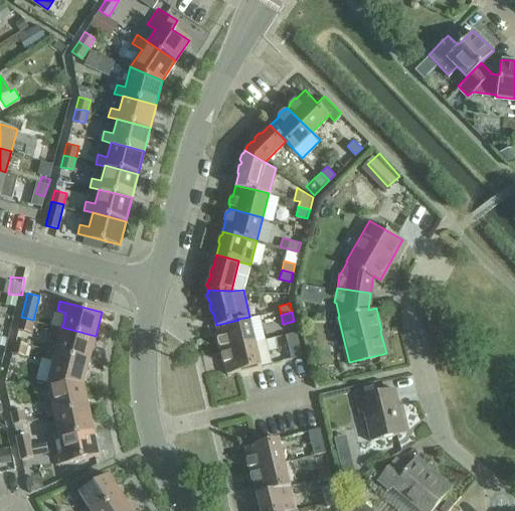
[(33,320),(21,317),(18,328),(30,332),(33,320)]
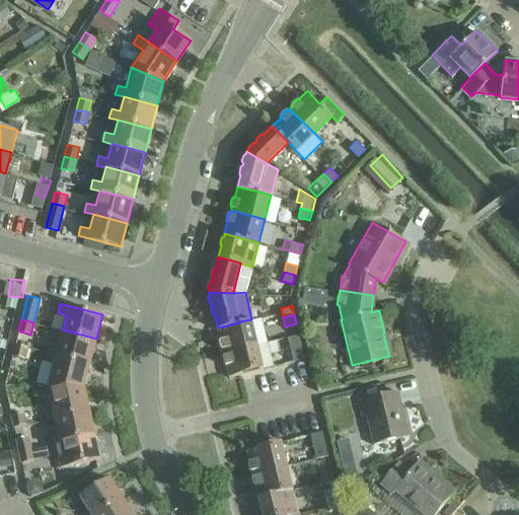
[(222,349),(223,352),(257,343),(251,319),(239,321),(240,322),(218,327),(220,340),(219,342),(220,347),(222,349)]
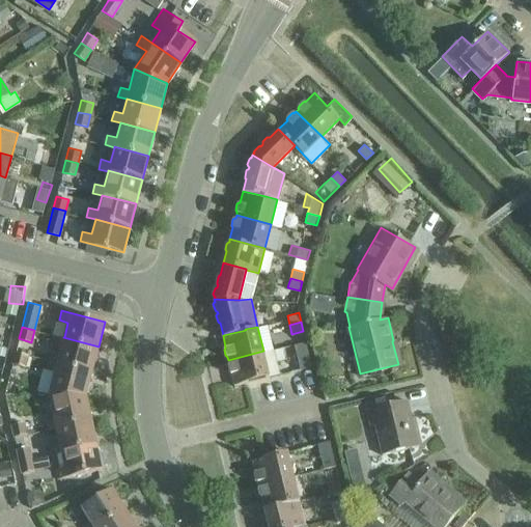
[(61,347),(57,361),(57,362),(92,370),(99,347),(63,337),(64,337),(55,335),(52,344),(61,347)]
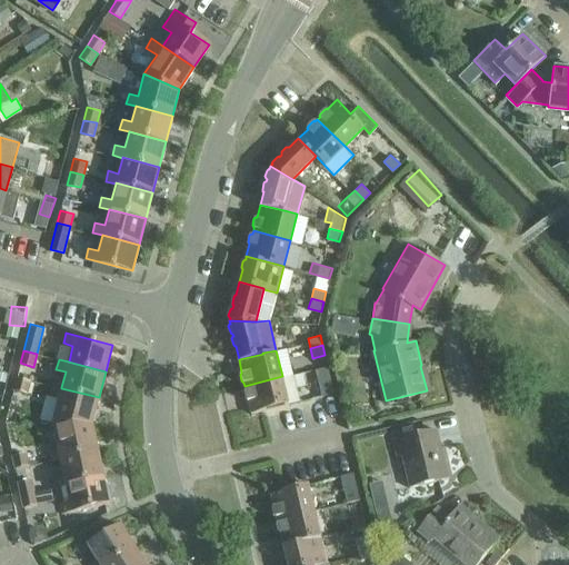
[(315,368),(321,395),(335,392),(328,365),(315,368)]
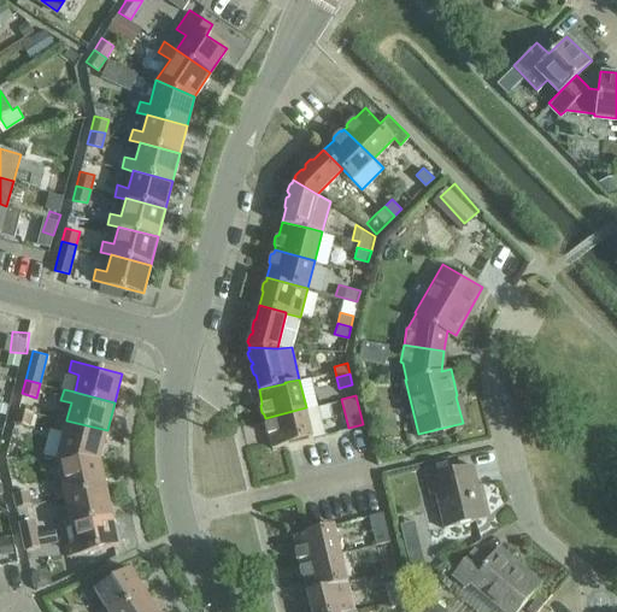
[(15,422),(29,425),(33,411),(18,407),(15,422)]
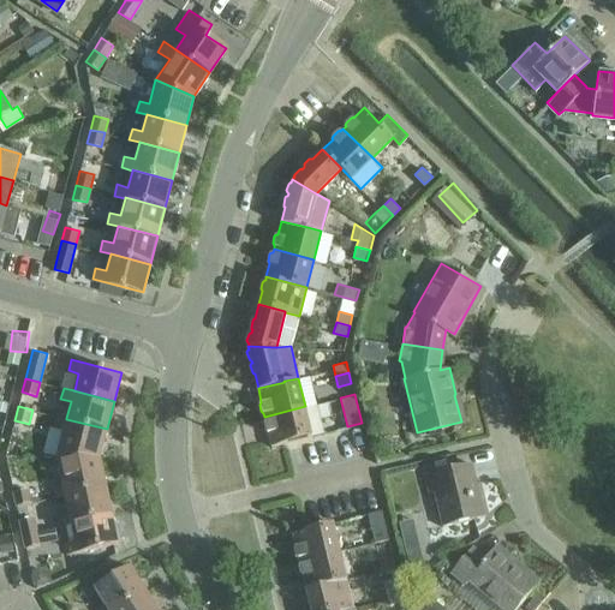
[(305,406),(264,417),(266,420),(264,420),(264,423),(266,429),(267,431),(268,431),(272,444),(311,435),(305,406)]
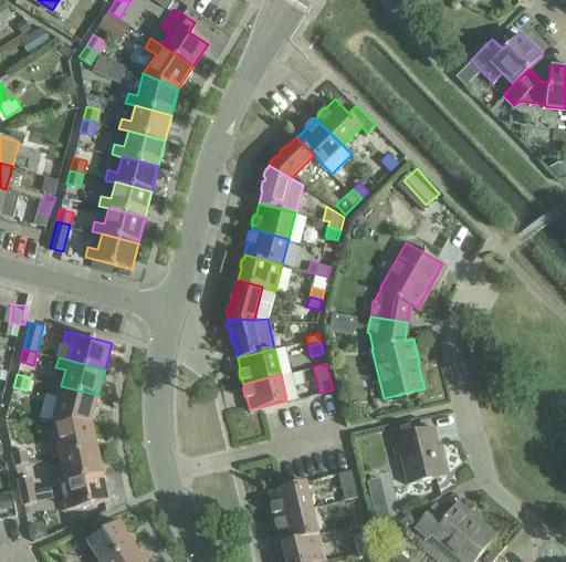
[(59,395),(52,420),(92,420),(98,395),(61,386),(61,385),(52,383),(49,393),(59,395)]
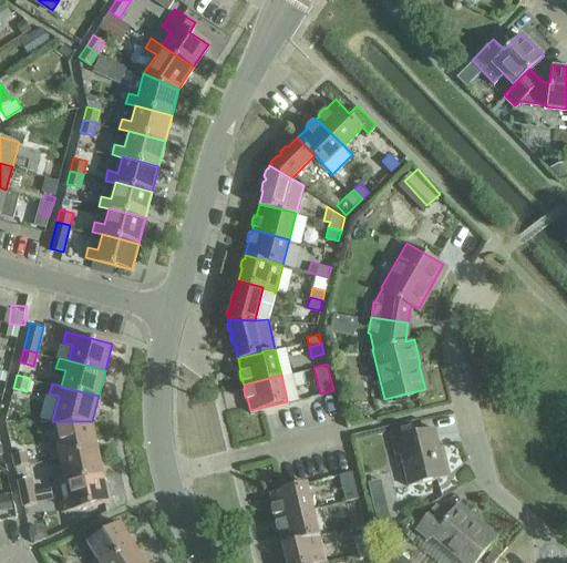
[(50,459),(60,457),(98,448),(92,421),(52,421),(58,447),(48,449),(50,459)]
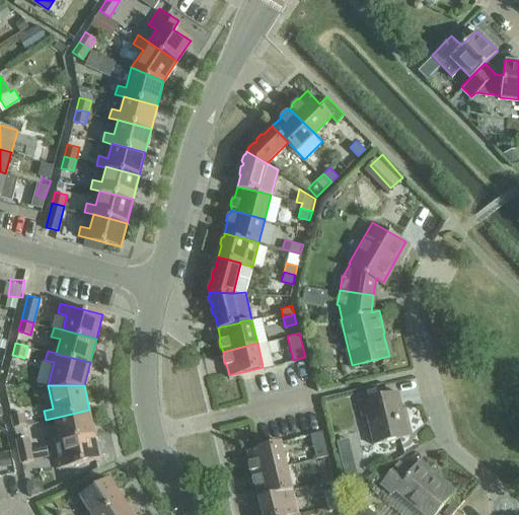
[(366,414),(373,443),(409,434),(401,402),(393,405),(390,391),(358,399),(362,415),(366,414)]
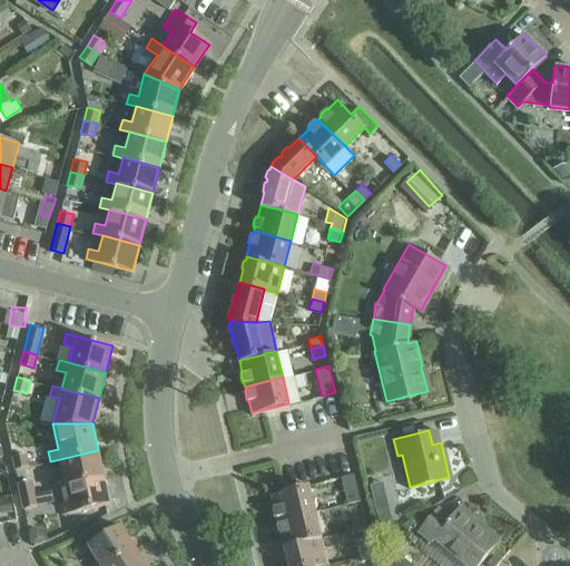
[(56,487),(61,486),(66,485),(104,476),(98,450),(60,459),(64,475),(53,477),(56,487)]
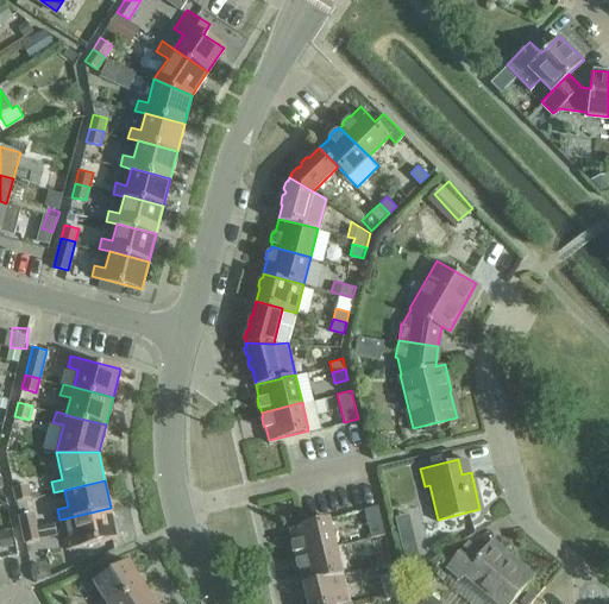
[(13,485),(16,499),(30,496),(27,483),(13,485)]
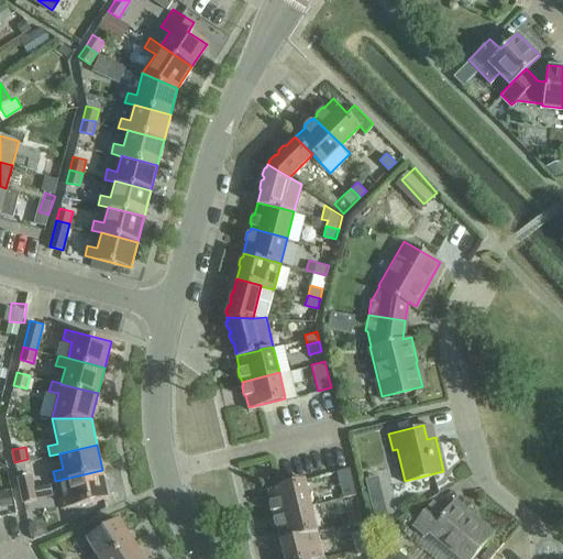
[(337,470),(343,496),(356,493),(350,467),(337,470)]
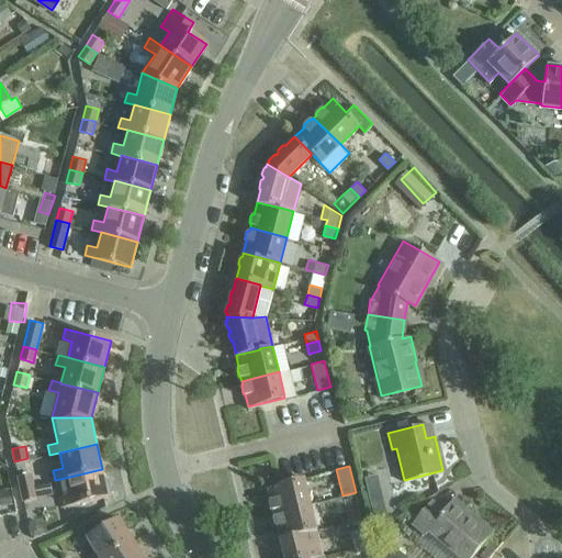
[(65,478),(60,479),(64,495),(59,495),(62,506),(108,495),(102,469),(65,478)]
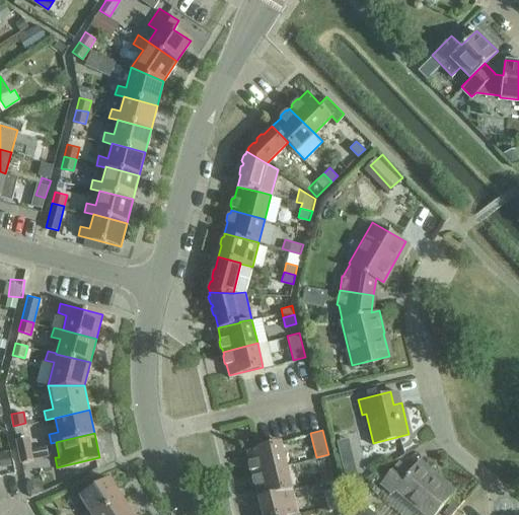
[(16,438),(18,450),(30,447),(28,435),(16,438)]
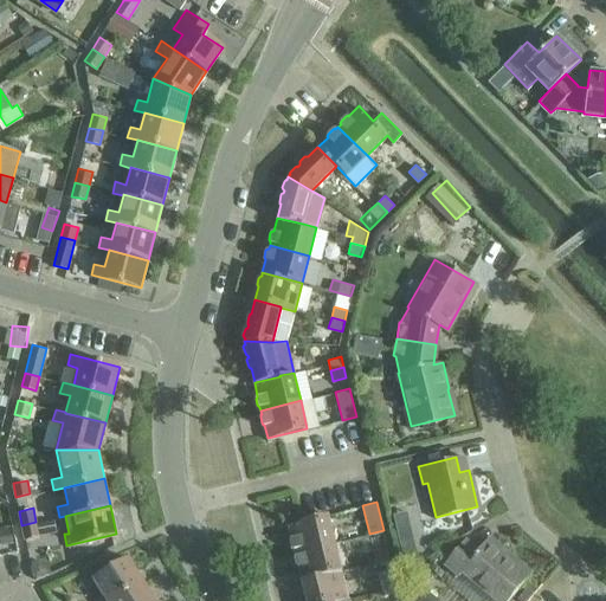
[(294,548),(295,551),(334,542),(328,514),(288,523),(291,537),(290,537),(290,540),(291,547),(294,548)]
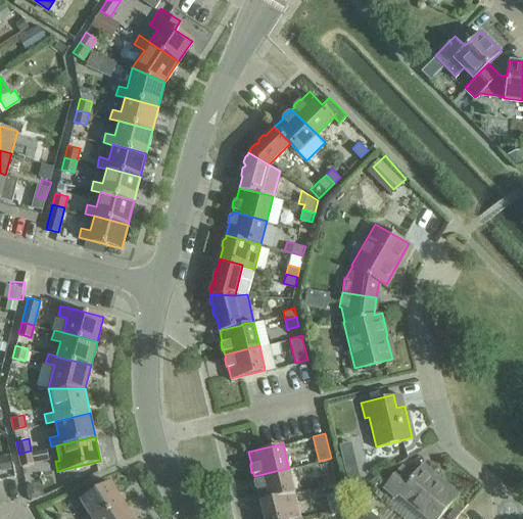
[(31,451),(18,454),(21,465),(34,463),(31,451)]
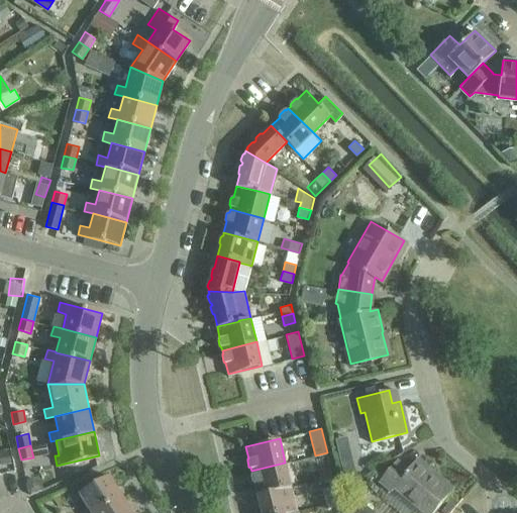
[(394,486),(426,512),(431,512),(451,490),(415,458),(408,468),(396,458),(379,480),(391,490),(394,486)]
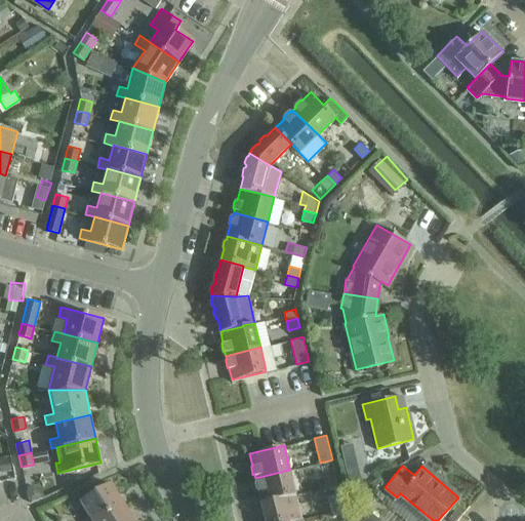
[(258,490),(261,502),(295,493),(289,470),(255,478),(256,481),(255,481),(254,483),(256,489),(257,490),(258,490)]
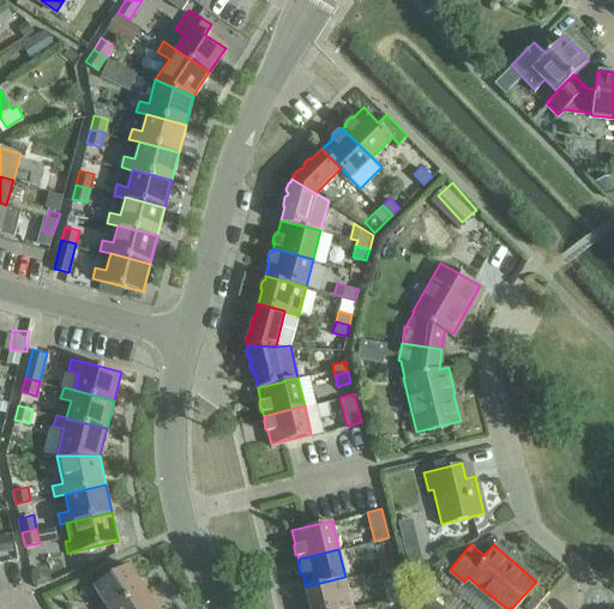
[(0,556),(0,582),(14,577),(7,554),(0,556)]
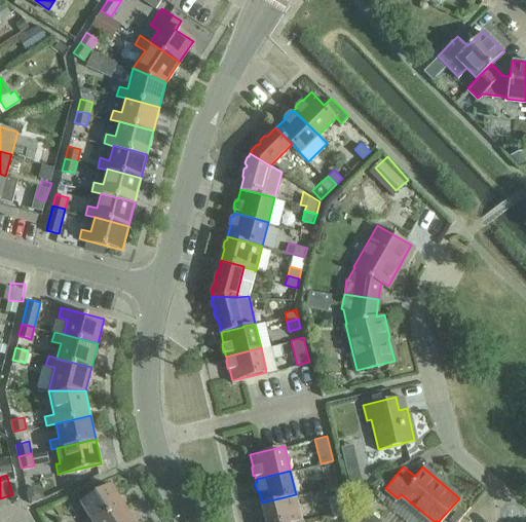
[(324,478),(327,487),(338,484),(336,475),(324,478)]
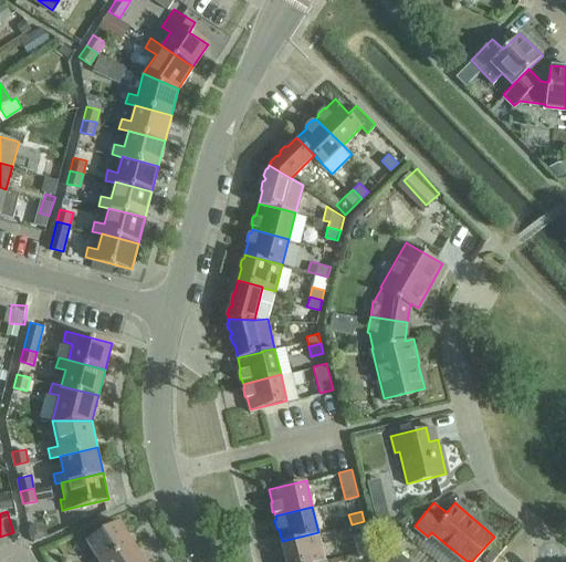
[(88,561),(103,561),(134,543),(119,521),(87,541),(96,555),(87,560),(88,561)]
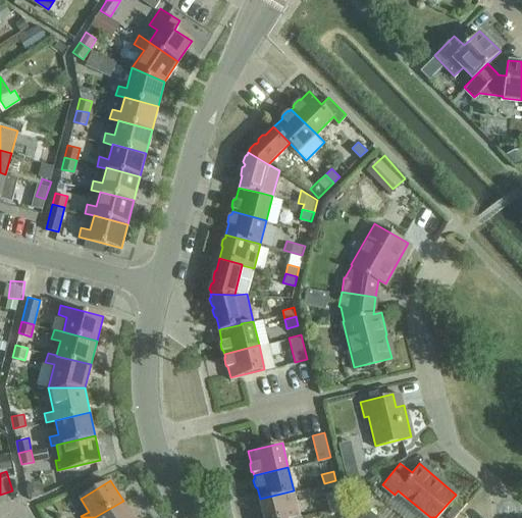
[(262,512),(263,517),(285,517),(288,517),(300,515),(294,490),(260,499),(260,503),(259,505),(260,510),(262,512)]
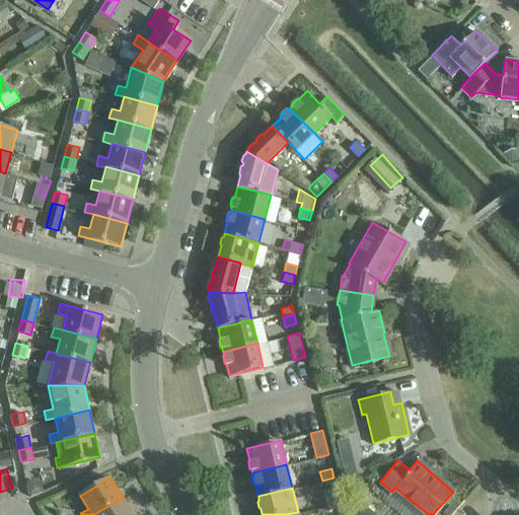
[(324,491),(326,499),(339,497),(336,488),(324,491)]
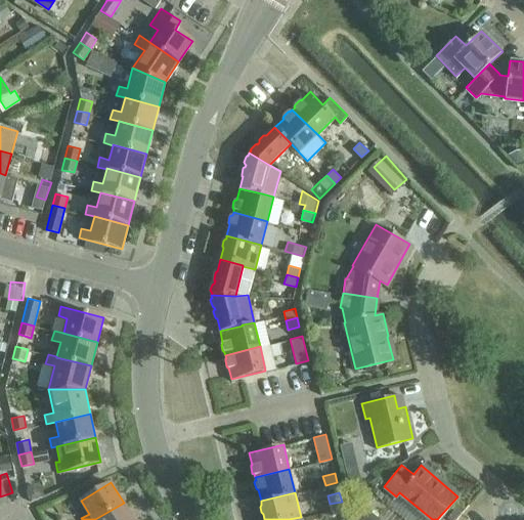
[(342,502),(330,504),(332,513),(344,511),(342,502)]
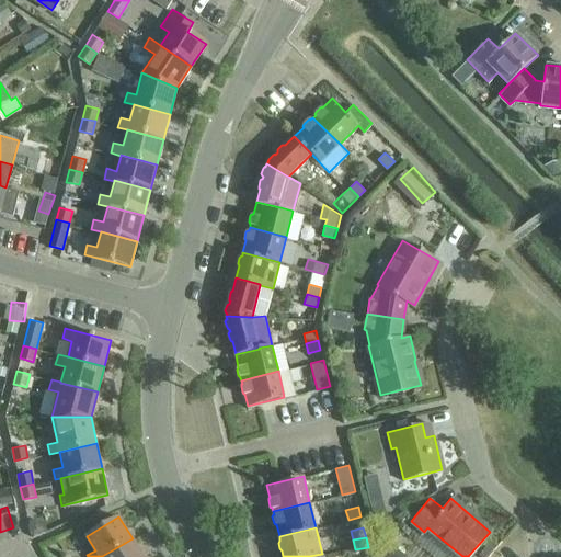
[(144,556),(133,538),(102,556),(144,556)]
